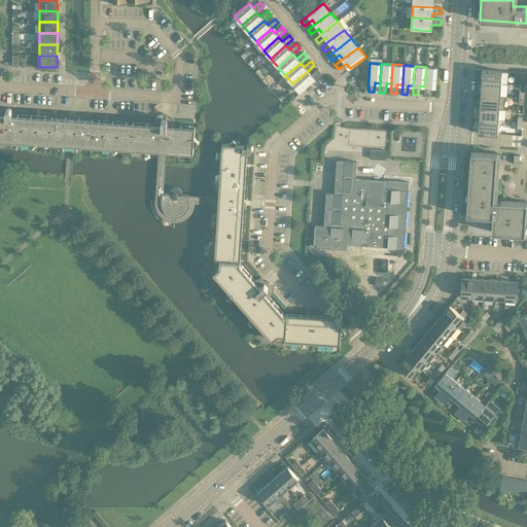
[(436,88),(437,68),(426,67),(424,86),(424,96),(429,96),(430,86),(436,88)]
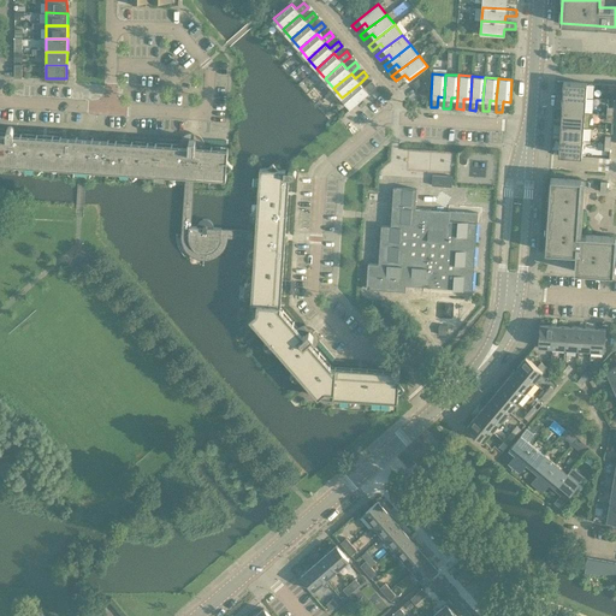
[(368,93),(375,86),(372,81),(363,88),(360,83),(342,98),(350,108),(368,93)]
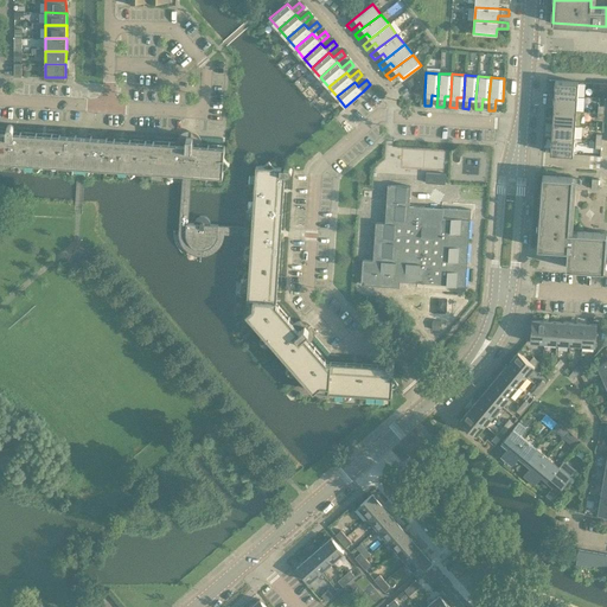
[(555,80),(554,95),(576,96),(577,82),(555,80)]
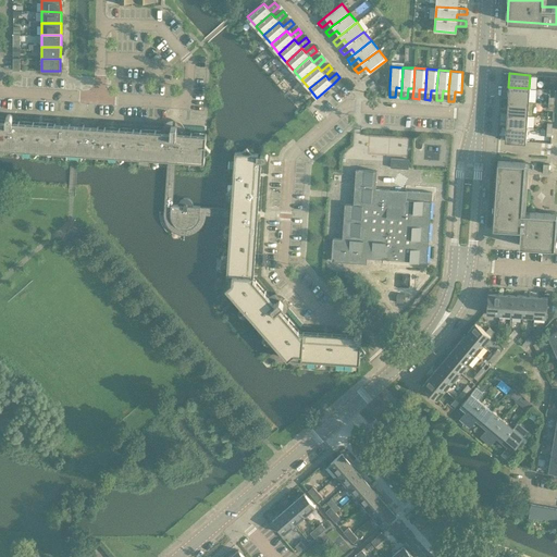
[(381,87),(382,89),(387,85),(383,79),(378,84),(381,87)]
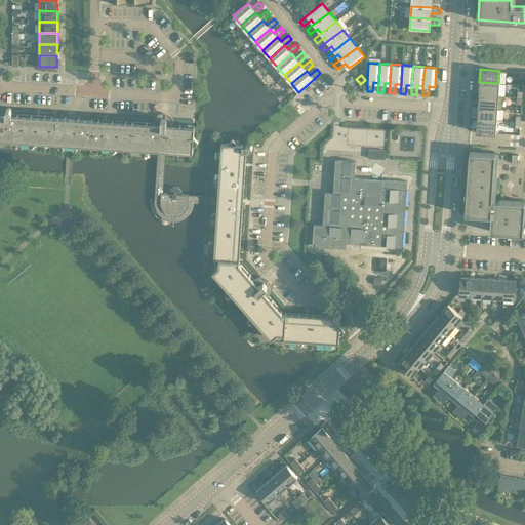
[(479,82),(478,94),(498,95),(498,83),(479,82)]
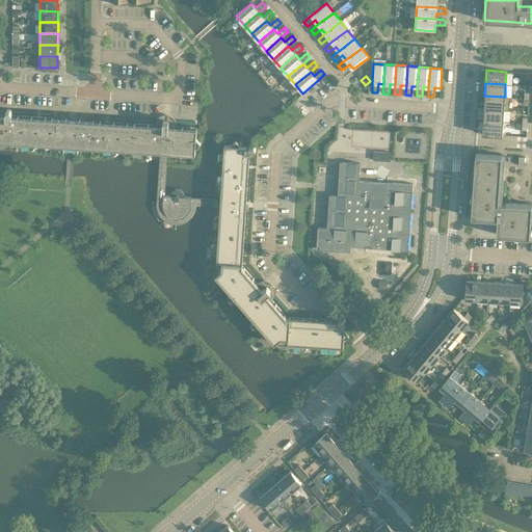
[(484,96),(483,108),(504,110),(509,110),(510,97),(505,97),(484,96)]
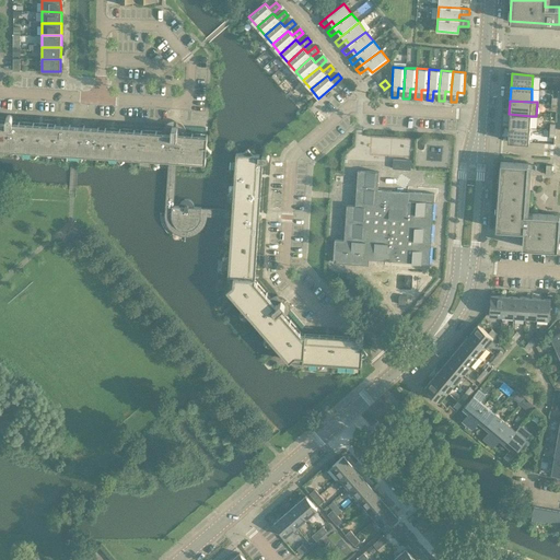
[(509,114),(509,127),(529,128),(531,116),(509,114)]
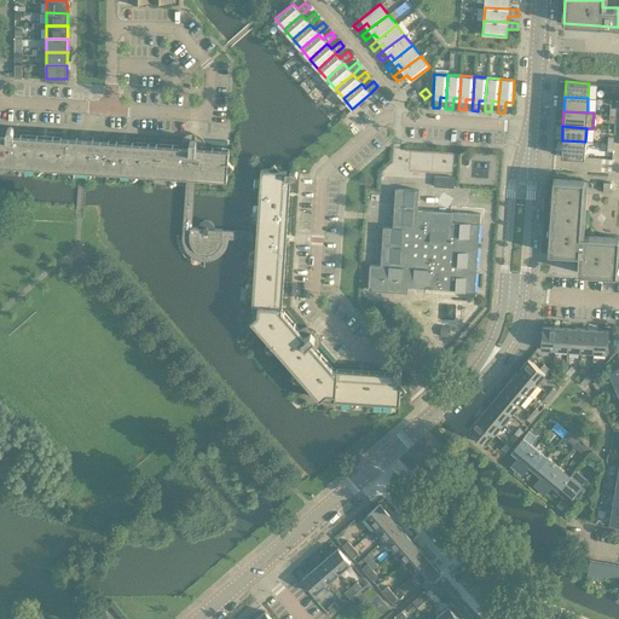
[(0,163),(59,167),(62,137),(13,134),(13,131),(13,129),(13,128),(12,128),(11,127),(10,127),(9,127),(7,128),(6,129),(6,133),(0,132),(0,163)]
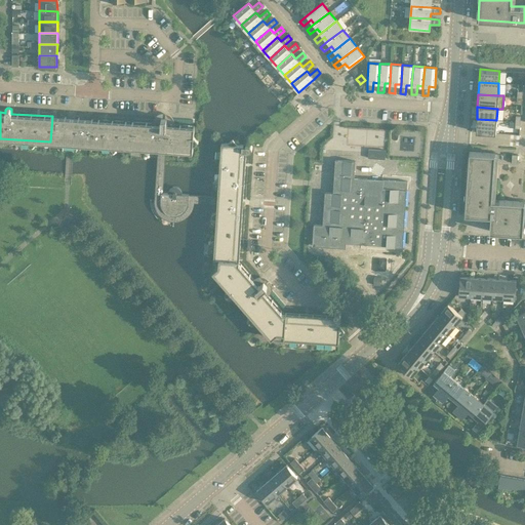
[(72,117),(56,116),(52,116),(50,142),(63,143),(63,147),(69,147),(77,147),(78,144),(90,145),(91,119),(87,118),(72,117)]
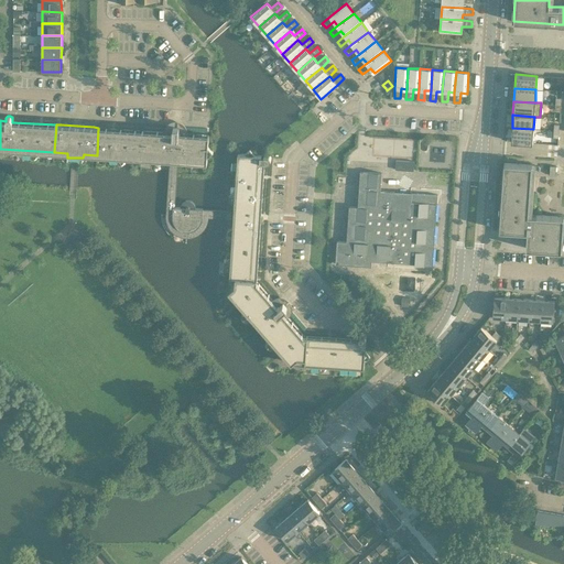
[(179,133),(179,127),(173,127),(173,132),(98,128),(97,155),(171,160),(167,215),(167,217),(167,219),(169,223),(170,225),(171,227),(173,229),(175,231),(177,234),(180,235),(183,236),(186,236),(188,236),(191,236),(193,235),(195,235),(199,232),(201,230),(202,229),(203,228),(205,226),(206,221),(206,219),(207,217),(207,216),(234,218),(234,213),(203,210),(203,209),(193,208),(193,207),(193,206),(192,205),(192,204),(191,203),(190,203),(187,203),(186,203),(185,203),(184,204),(183,206),(182,207),(173,207),(175,172),(176,161),(207,163),(209,134),(179,133)]
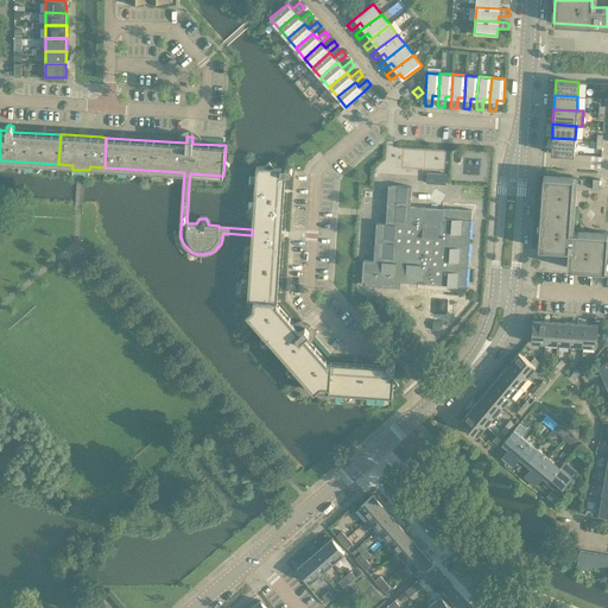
[(551,152),(574,154),(575,139),(552,138),(551,152)]
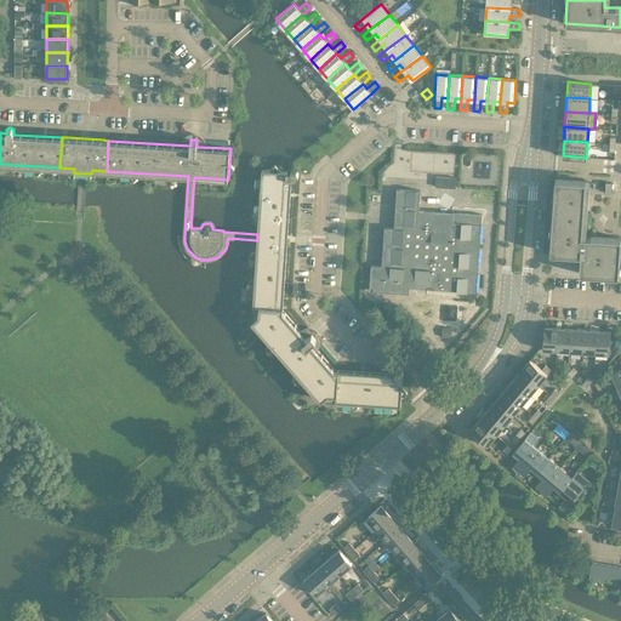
[(248,288),(248,289),(248,290),(248,291),(249,291),(249,292),(250,294),(251,295),(252,295),(254,295),(251,320),(268,340),(268,341),(267,342),(267,343),(267,345),(267,346),(267,347),(267,348),(268,349),(269,349),(269,351),(271,351),(272,352),(273,352),(274,352),(275,351),(277,351),(295,371),(294,372),(294,374),(292,375),(292,376),(294,377),(294,379),(294,380),(295,380),(296,381),(297,382),(298,382),(300,382),(301,382),(302,381),(303,380),(320,400),(322,399),(346,402),(346,403),(346,404),(347,405),(347,406),(348,406),(349,408),(351,408),(352,408),(353,408),(354,408),(355,408),(357,406),(357,405),(358,405),(358,404),(358,403),(358,402),(377,403),(377,404),(377,405),(379,406),(379,408),(380,409),(381,409),(382,410),(383,410),(385,410),(386,410),(387,410),(388,409),(389,408),(391,406),(391,405),(391,404),(400,405),(403,371),(403,370),(403,369),(402,369),(402,368),(400,368),(399,368),(398,368),(397,368),(397,369),(396,370),(396,371),(396,374),(364,371),(360,371),(335,370),(317,348),(311,342),(315,339),(312,334),(309,335),(308,336),(307,337),(302,332),(283,311),(283,309),(283,307),(284,300),(284,298),(285,284),(285,283),(286,268),(286,267),(288,243),(288,235),(290,197),(291,193),(291,181),(291,178),(294,178),(295,178),(296,178),(297,177),(298,176),(298,175),(298,174),(297,172),(297,171),(296,171),(295,171),(262,169),(261,178),(260,178),(258,178),(258,180),(257,180),(256,181),(256,182),(255,182),(255,183),(255,184),(255,186),(255,187),(255,188),(256,189),(257,191),(258,191),(260,192),(258,210),(258,211),(257,211),(256,211),(255,212),(254,212),(254,214),(252,215),(252,216),(252,217),(252,218),(254,220),(254,221),(255,222),(256,223),(257,223),(258,223),(257,234),(257,240),(256,251),(255,251),(254,251),(252,252),(251,252),(251,254),(250,255),(250,256),(250,257),(250,258),(250,260),(250,261),(251,261),(251,262),(252,262),(254,263),(255,263),(254,283),(252,283),(251,283),(250,284),(249,285),(248,286),(248,288)]
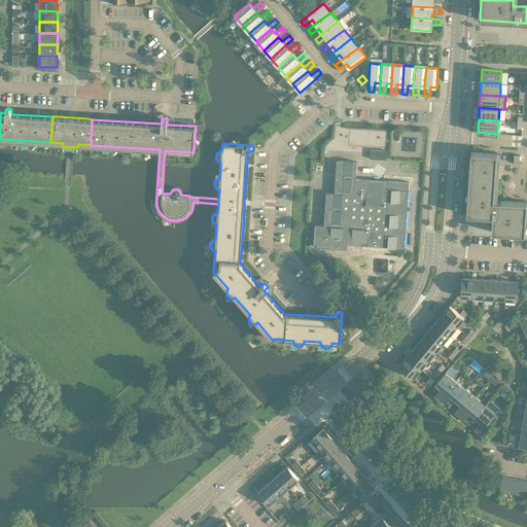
[(386,150),(382,150),(370,149),(370,159),(381,160),(386,160),(386,150)]
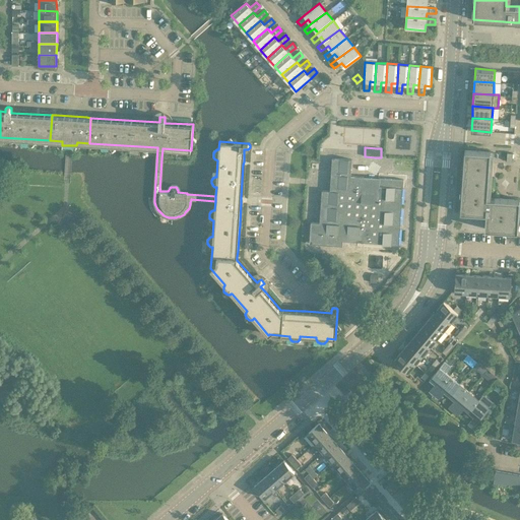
[(490,151),(484,151),(464,149),(460,212),(485,213),(484,229),(517,231),(519,199),(486,198),(490,151)]
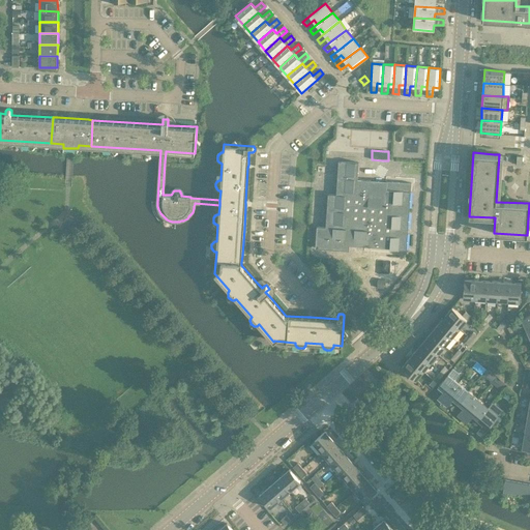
[(357,179),(358,163),(339,162),(336,195),(328,194),(325,227),(317,226),(315,248),(349,251),(349,245),(389,248),(406,249),(411,183),(357,179)]
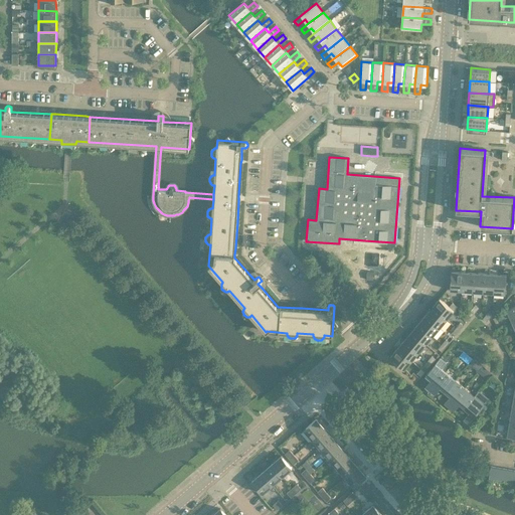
[(450,290),(461,291),(463,272),(451,271),(450,290)]
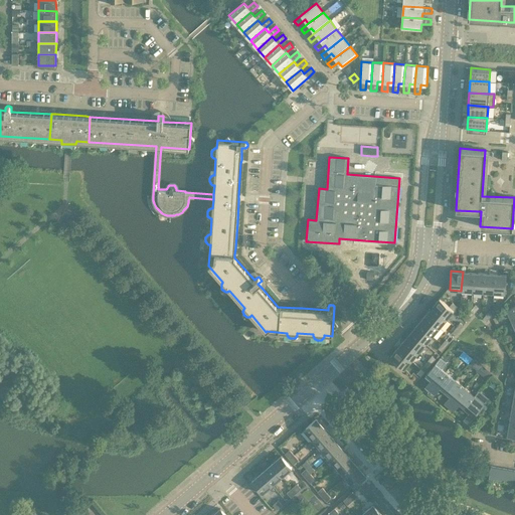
[(461,291),(472,291),(474,273),(463,272),(461,291)]
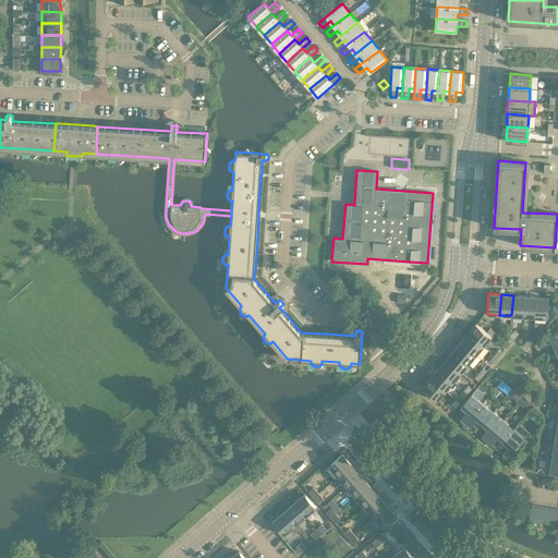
[(511,315),(523,316),(524,296),(513,295),(511,315)]
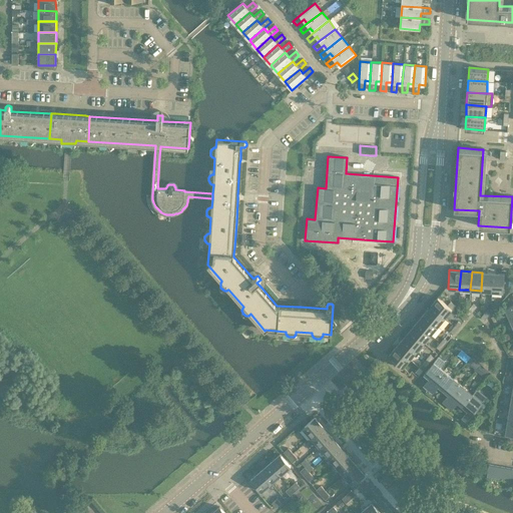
[(481,291),(492,292),(493,273),(482,273),(481,291)]
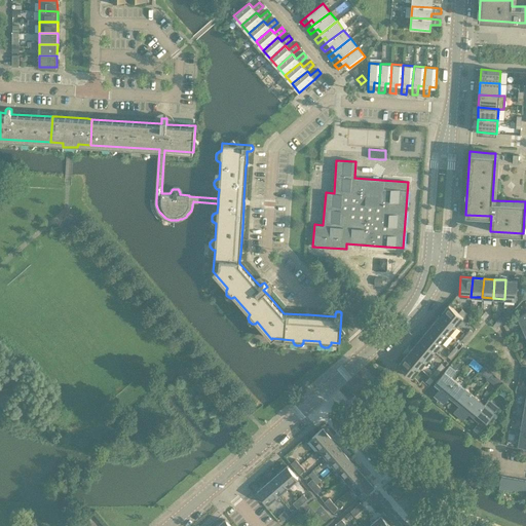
[(517,280),(505,279),(504,299),(516,300),(517,280)]
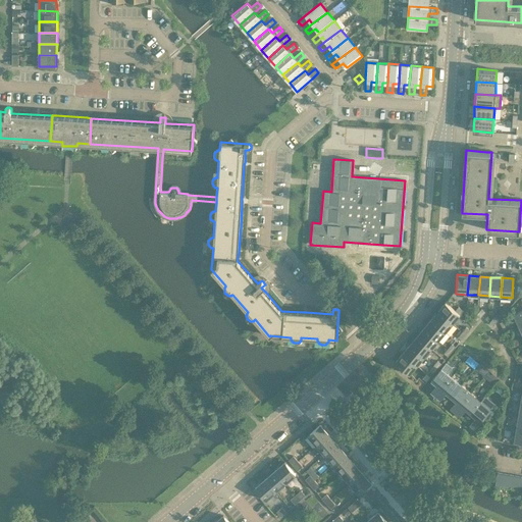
[(446,302),(437,311),(454,324),(461,316),(460,314),(455,311),(446,302)]
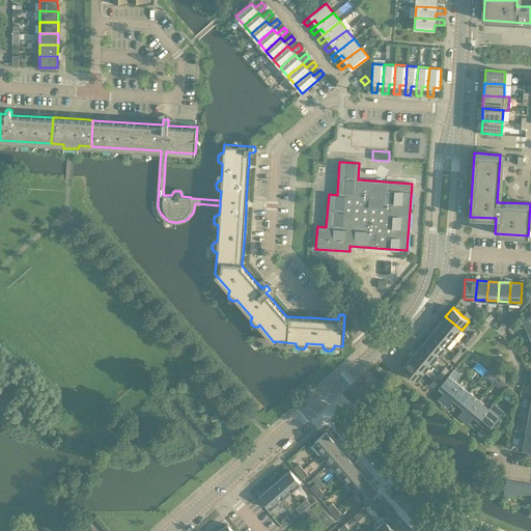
[(486,327),(494,316),(490,313),(482,323),(486,327)]
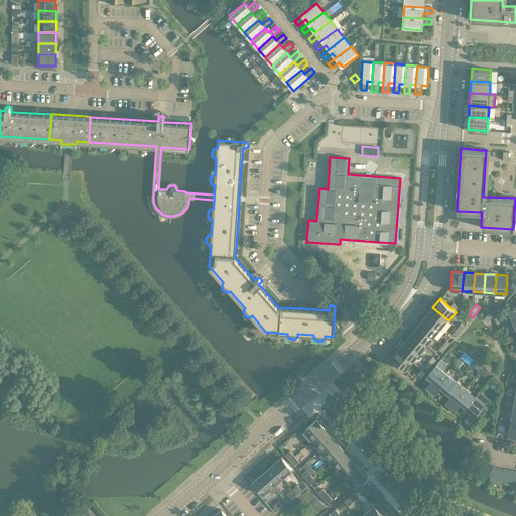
[(425,315),(441,330),(448,320),(432,307),(425,315)]
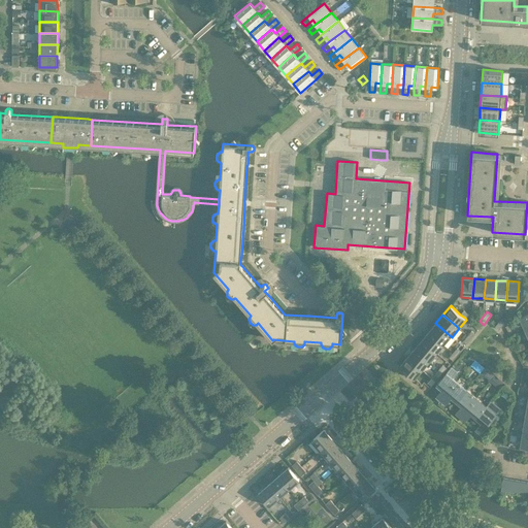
[(428,332),(444,345),(452,337),(435,323),(428,332)]
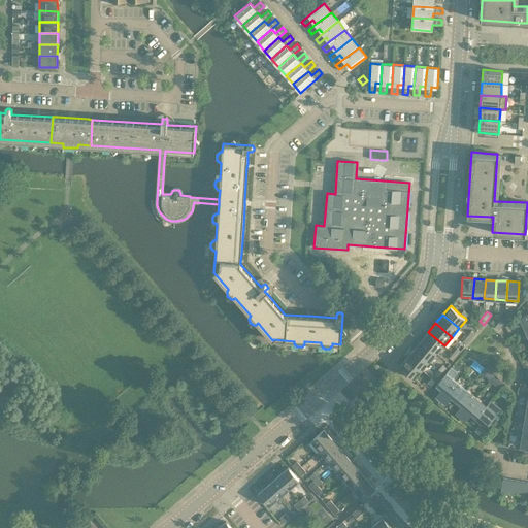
[(422,340),(437,354),(444,345),(428,332),(422,340)]
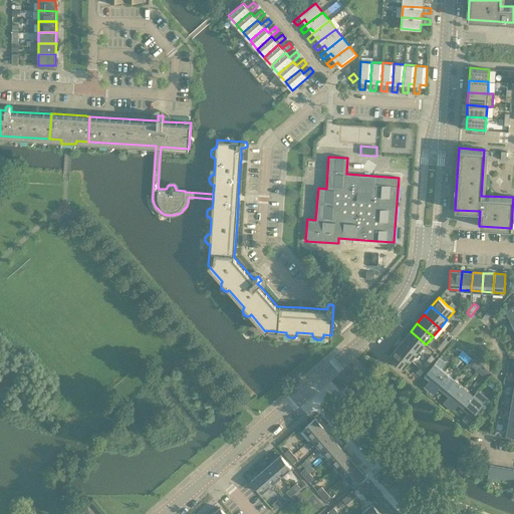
[(404,339),(419,352),(426,344),(411,331),(404,339)]
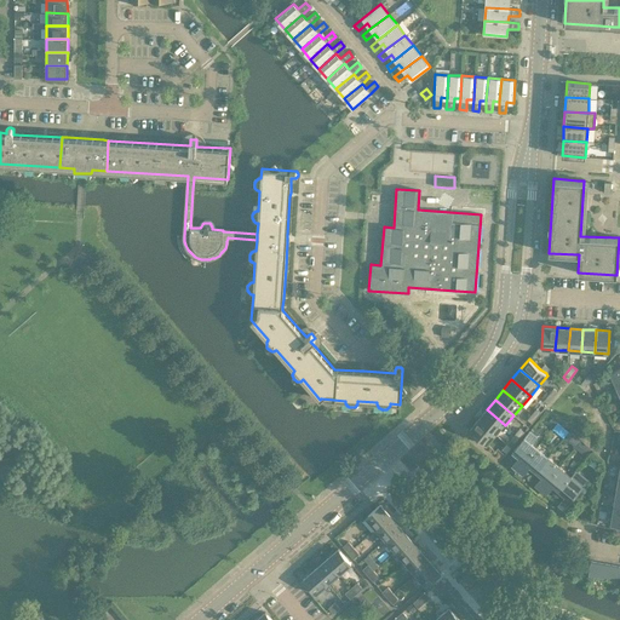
[(478,419),(497,436),(505,425),(487,409),(478,419)]
